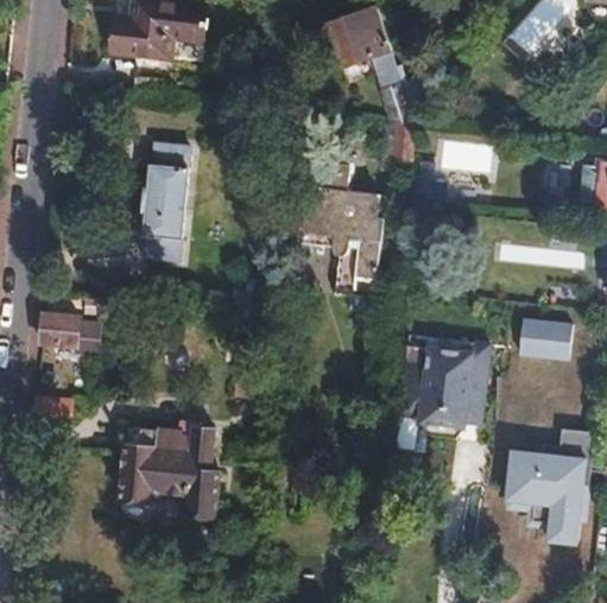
[(171,39),(175,4),(144,0),(133,0),(131,19),(114,18),(109,54),(169,59),(170,56),(171,39)]
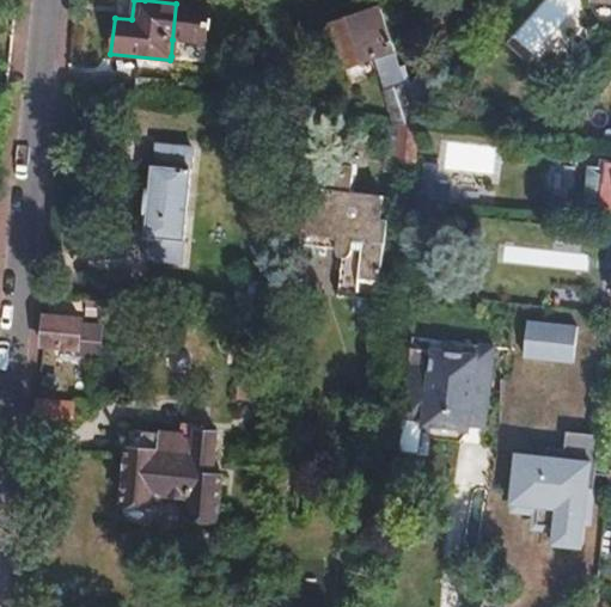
[(205,7),(176,4),(172,40),(184,41),(201,43),(202,31),(206,30),(207,20),(205,20),(205,7)]
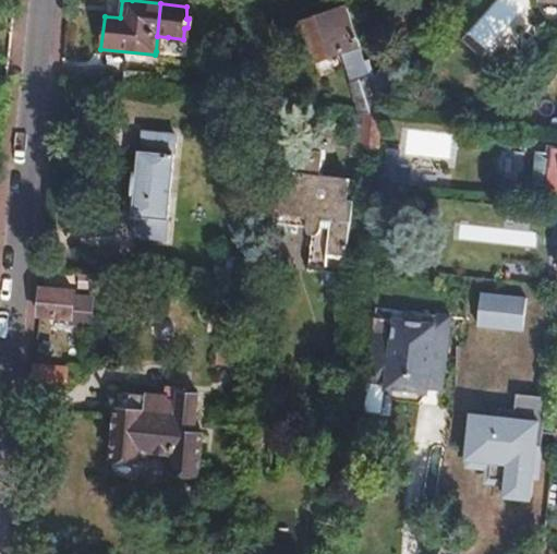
[(360,110),(379,112),(343,5),(300,21),(312,59),(338,49),(358,110),(360,110)]
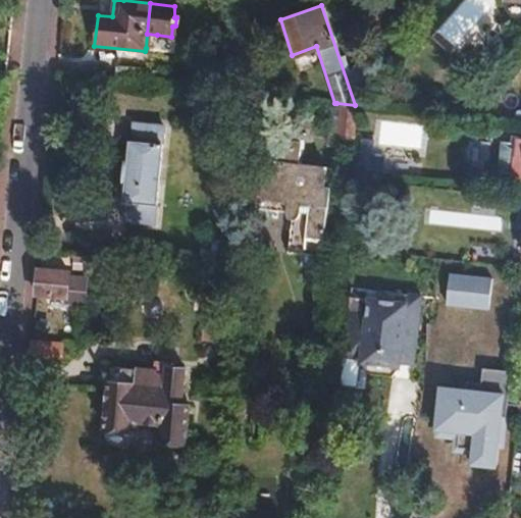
[(157,35),(147,34),(146,48),(155,49),(157,35)]
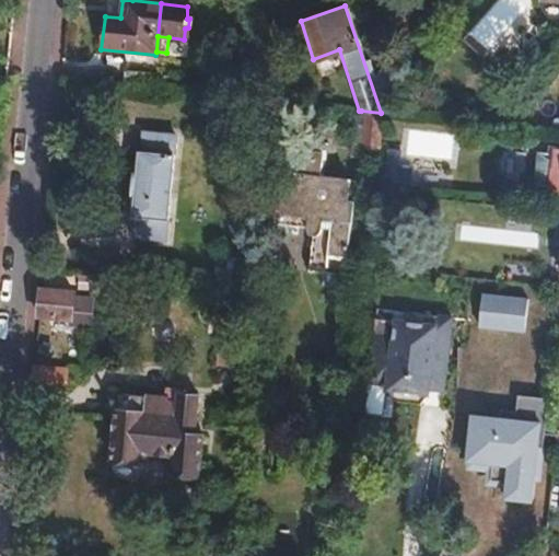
[(376,146),(381,113),(361,111),(359,143),(376,146)]
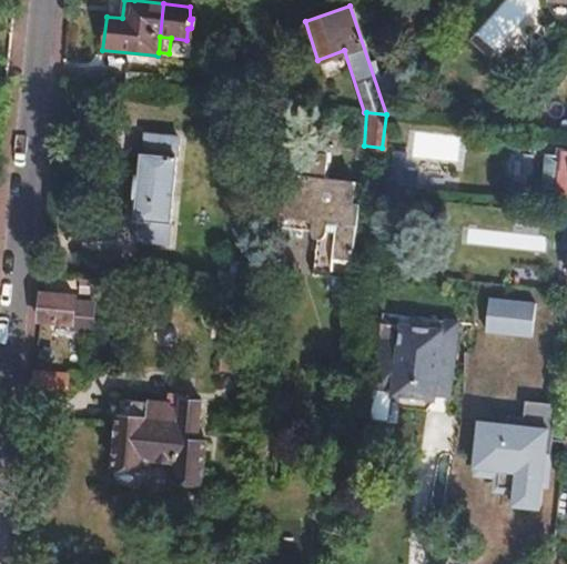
[(326,162),(330,129),(299,127),(292,177),(280,177),(274,218),(354,227),(356,211),(361,211),(363,190),(351,189),(354,165),(326,162)]
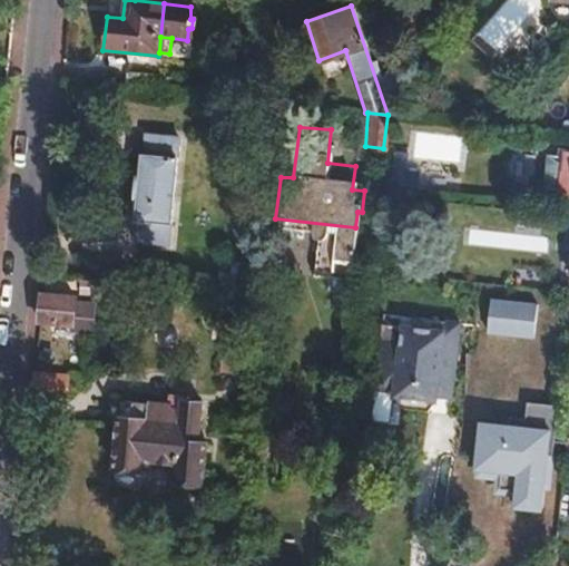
[(164,243),(175,137),(144,133),(141,152),(137,153),(136,175),(131,175),(129,199),(133,199),(130,221),(135,222),(134,238),(164,243)]
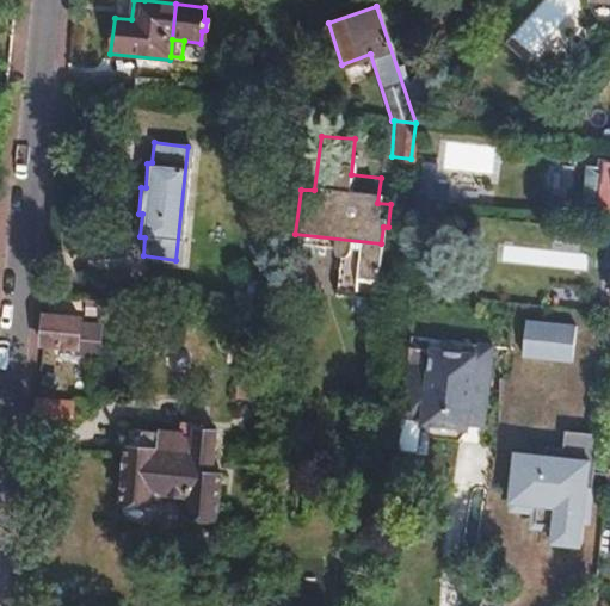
[(609,160),(585,158),(584,166),(575,165),(572,201),(609,204),(609,160)]
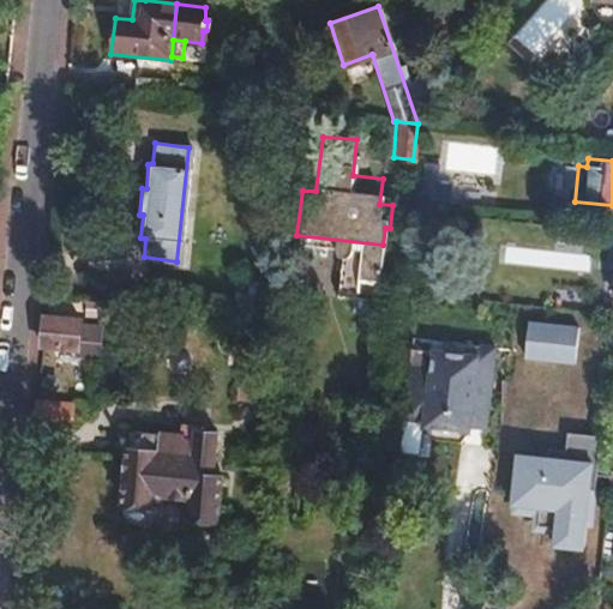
[(424,161),(424,180),(446,182),(449,163),(424,161)]
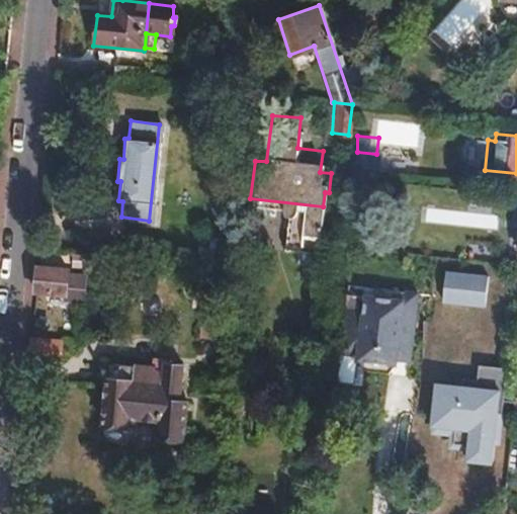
[(376,154),(357,152),(350,152),(348,171),(375,174),(376,154)]
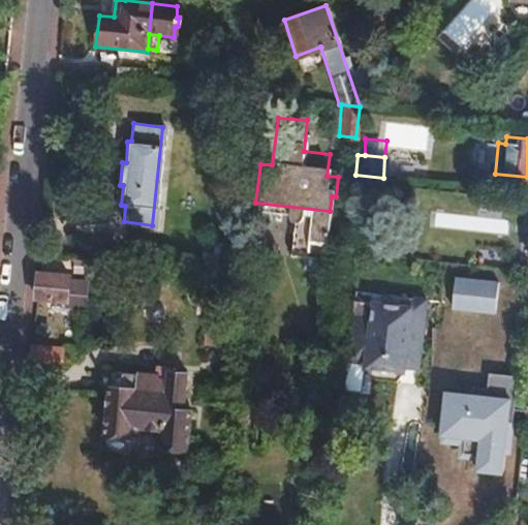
[(69,274),(35,272),(33,299),(65,302),(65,307),(85,308),(88,280),(69,279),(69,274)]
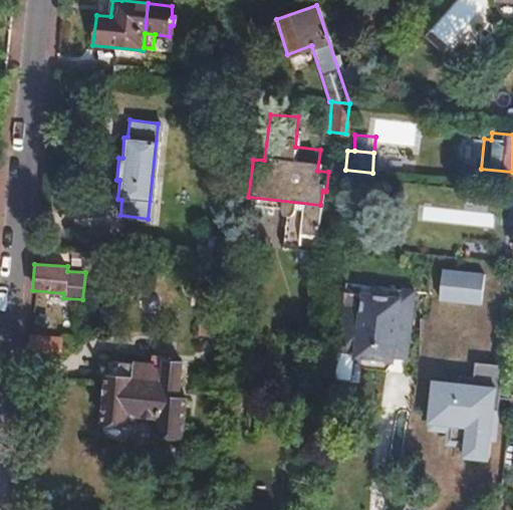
[(496,323),(503,277),(477,274),(476,287),(447,284),(443,317),(496,323)]
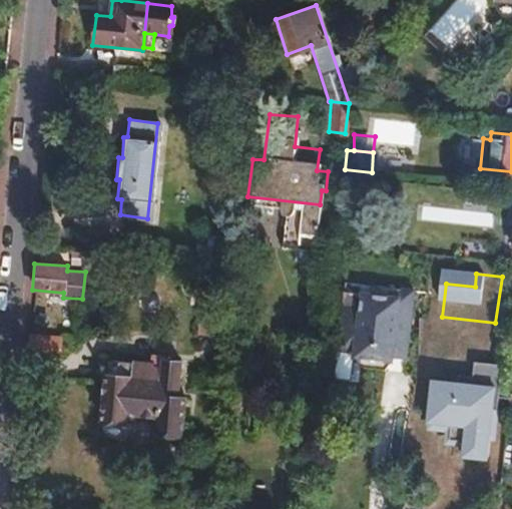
[(398,316),(401,292),(352,286),(344,358),(404,366),(410,317),(398,316)]
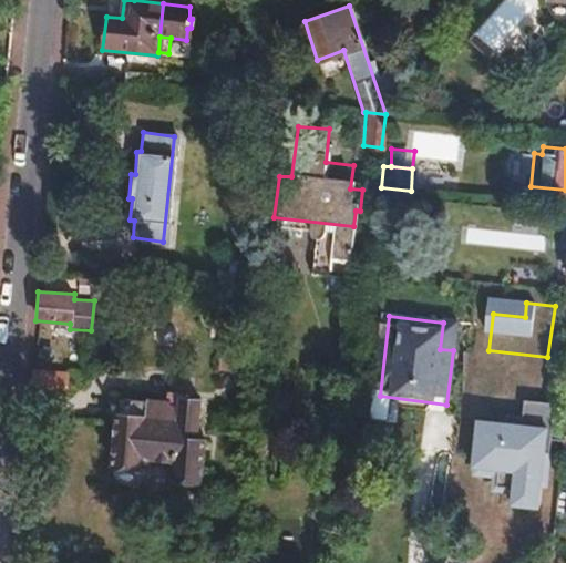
[(63,376),(30,372),(28,395),(62,397),(63,376)]
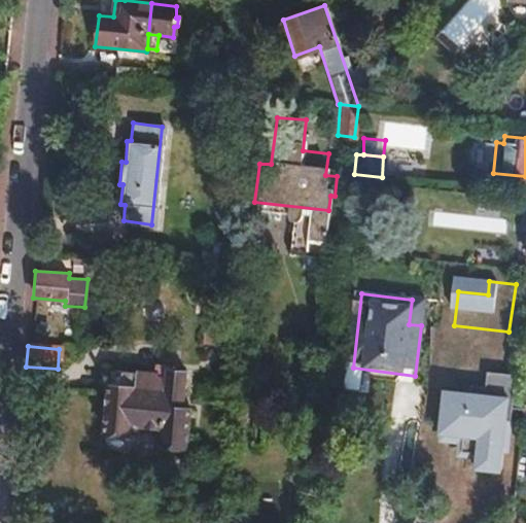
[(151,391),(152,374),(134,373),(132,389),(104,387),(99,434),(126,436),(126,425),(160,428),(164,392),(151,391)]
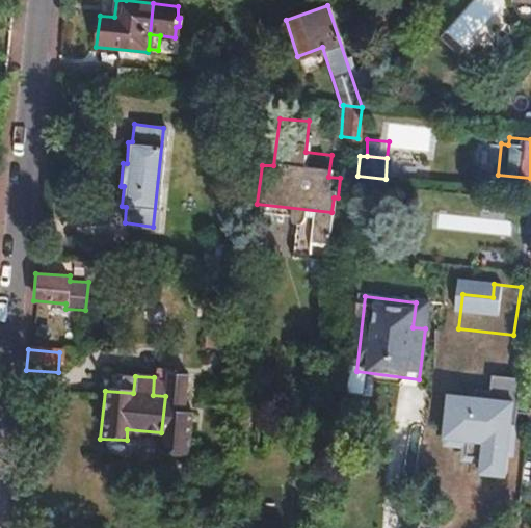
[(496,464),(501,414),(445,411),(441,459),(459,460),(459,471),(478,471),(478,463),(496,464)]
